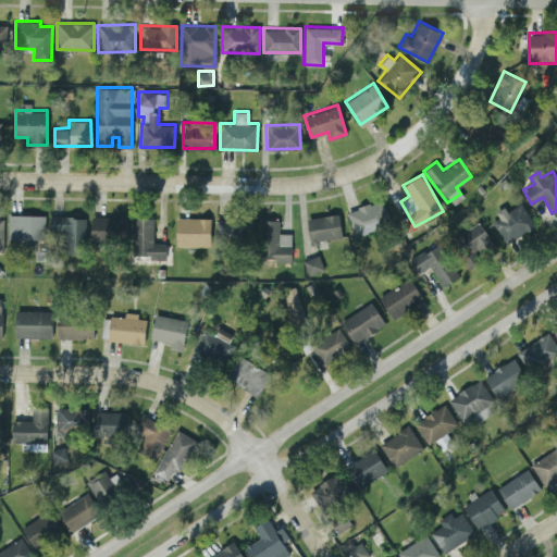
[(355,234),(390,222),(381,198),(346,211),(355,234)]
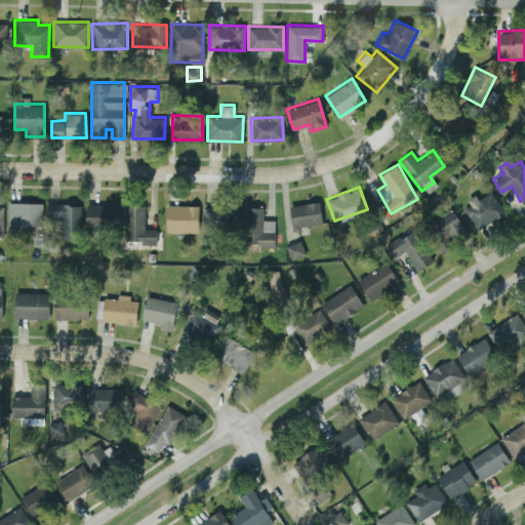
[(462,206),(477,230),(505,212),(489,189),(462,206)]
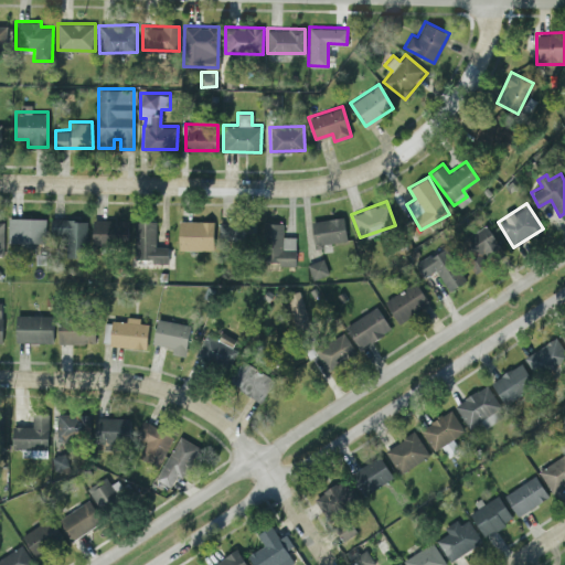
[(45,217),(8,216),(8,242),(45,243),(45,217)]
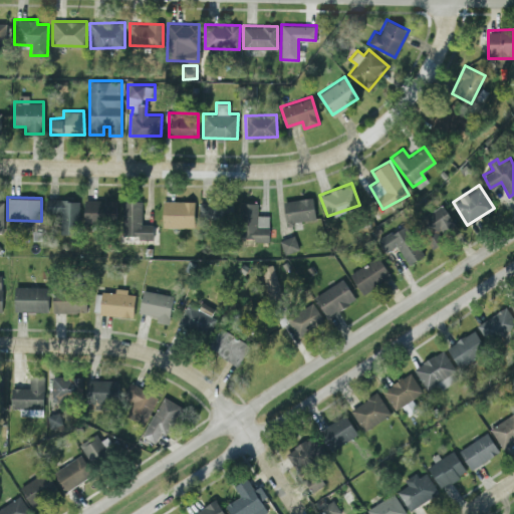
[(315,219),(313,197),(283,200),(285,222),(315,219)]
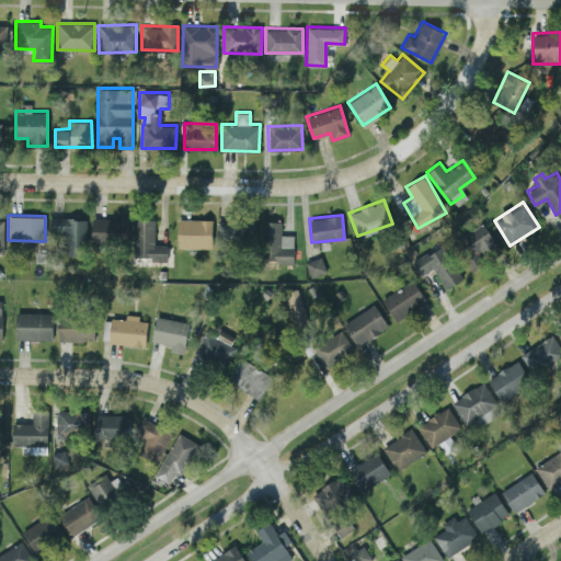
[(66,232),(66,254),(84,254),(86,217),(54,216),(54,232),(66,232)]
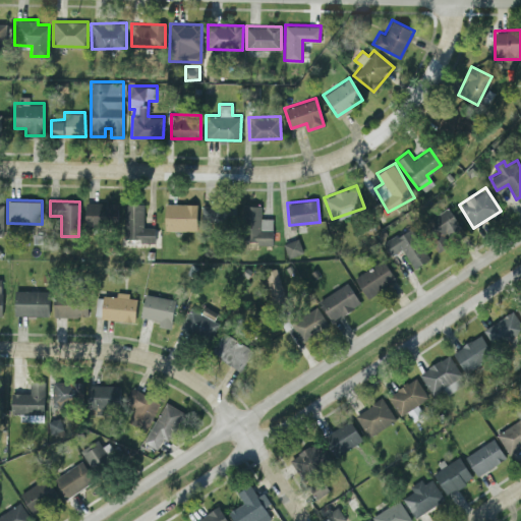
[(109,226),(109,201),(84,203),(85,227),(109,226)]
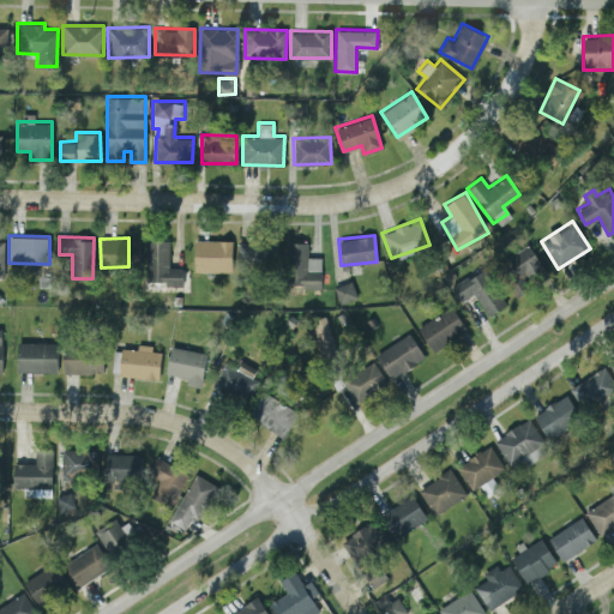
[(182,266),(168,266),(169,239),(146,239),(145,280),(164,281),(164,284),(182,286),(182,266)]
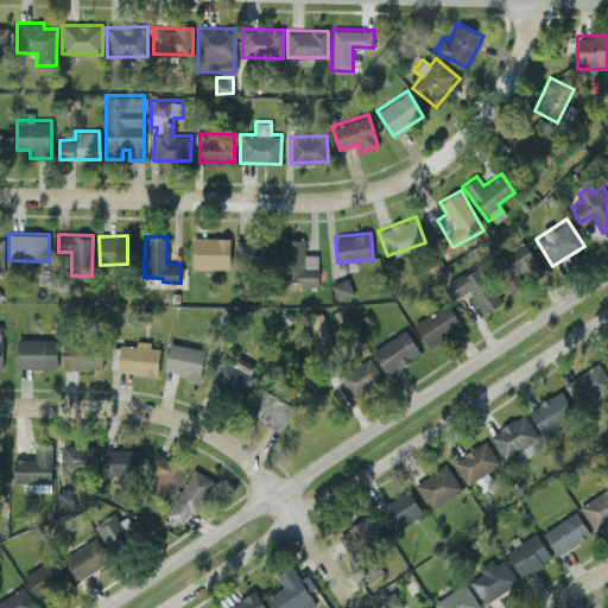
[(229,268),(229,236),(192,236),(192,267),(229,268)]
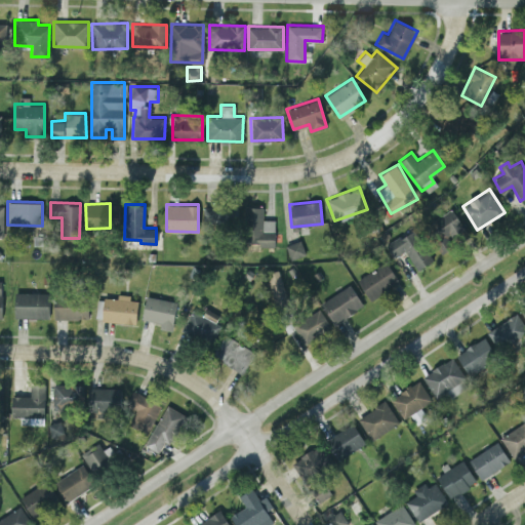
[(203,206),(202,224),(236,225),(237,207),(203,206)]
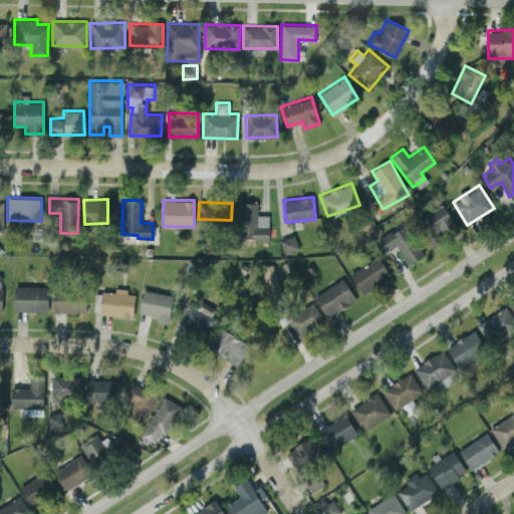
[(268,239),(268,215),(257,215),(257,202),(241,202),(241,239),(268,239)]
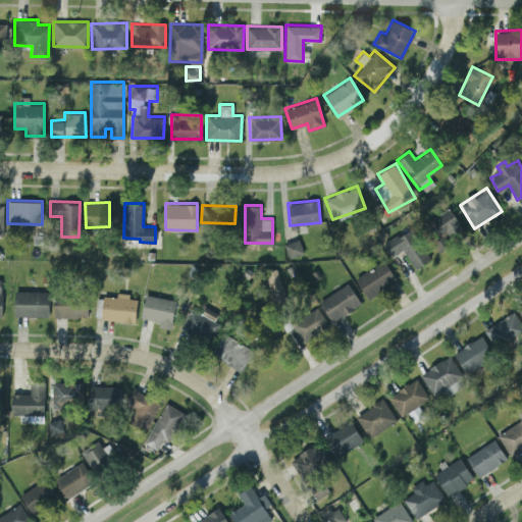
[(463,227),(449,206),(423,223),(441,251),(450,245),(446,239),(463,227)]
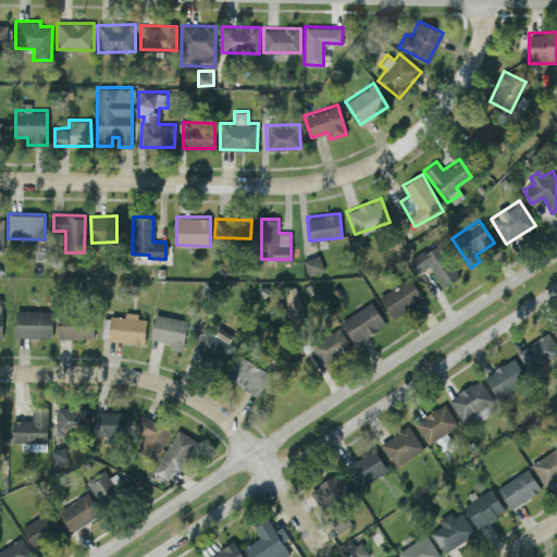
[(430,264),(442,285),(458,276),(438,243),(409,258),(417,272),(430,264)]
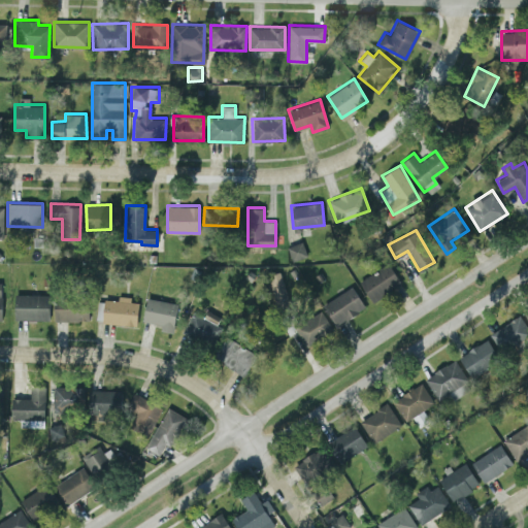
[(292,260),(307,255),(302,240),(287,245),(292,260)]
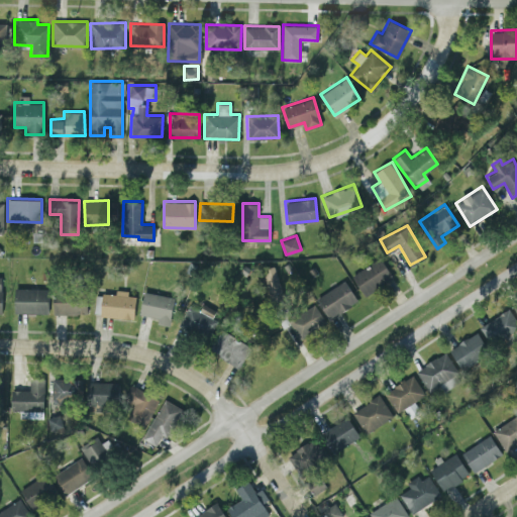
[(365,295),(393,277),(380,256),(351,275),(365,295)]
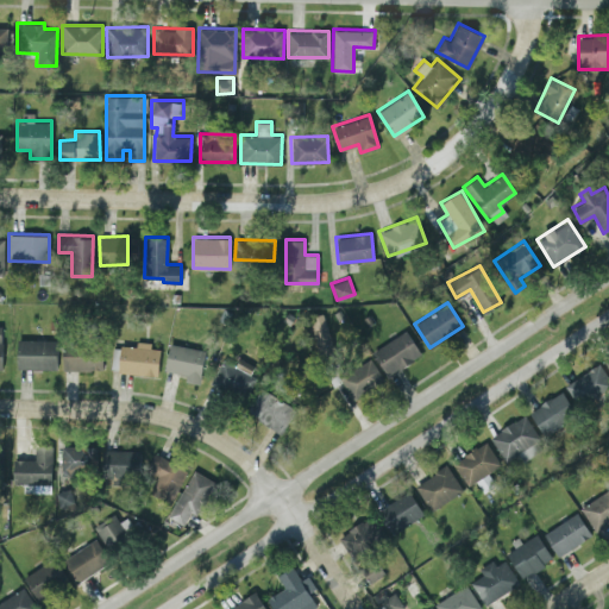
[(333,351),(322,312),(309,315),(320,355),(333,351)]
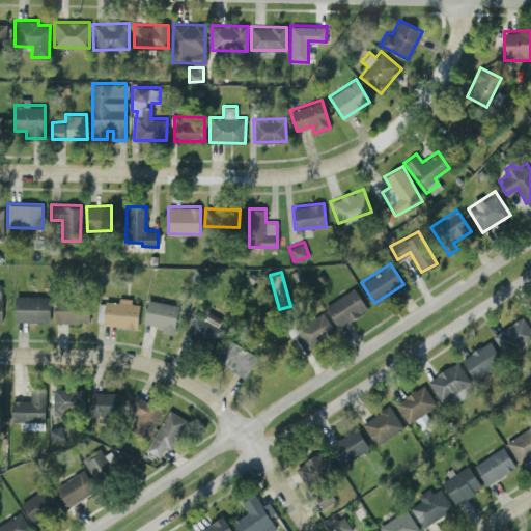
[(338,327),(367,309),(354,287),(325,305),(338,327)]
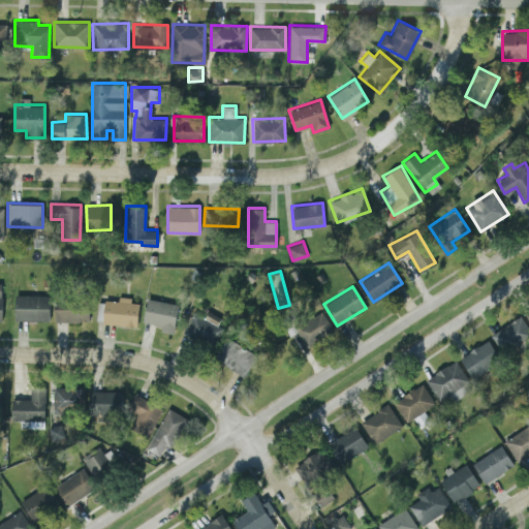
[(49,294),(14,293),(14,319),(49,319),(49,294)]
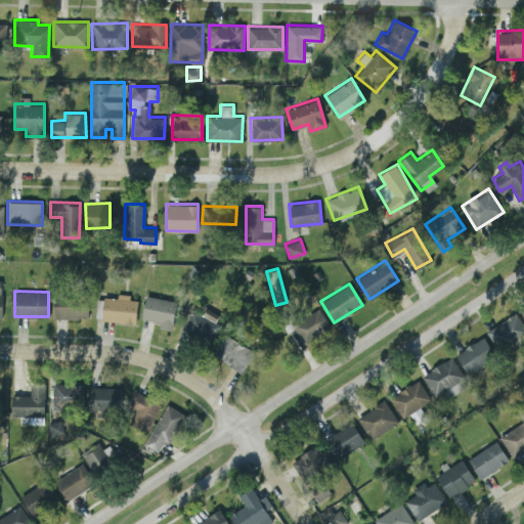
[(117,298),(98,296),(95,317),(135,322),(137,299),(129,298),(129,294),(118,292),(117,298)]
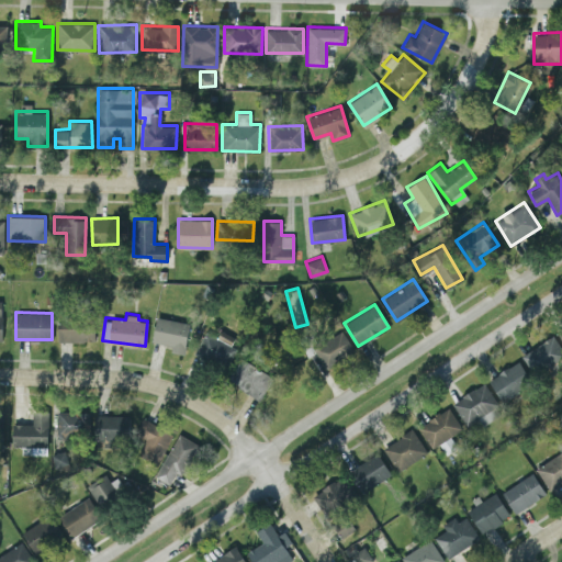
[(152,340),(171,345),(170,350),(183,353),(190,323),(156,316),(152,340)]
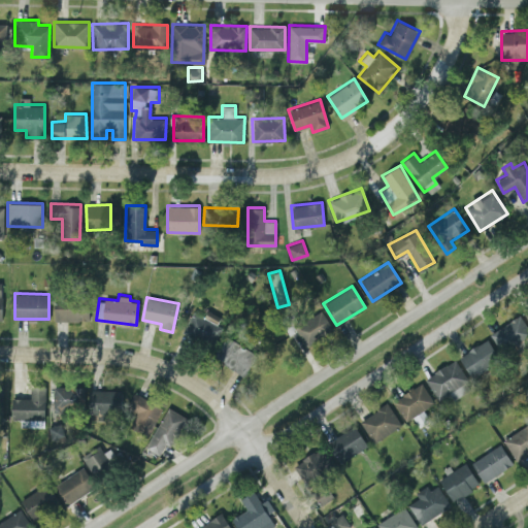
[(55,321),(90,320),(89,299),(54,300),(55,321)]
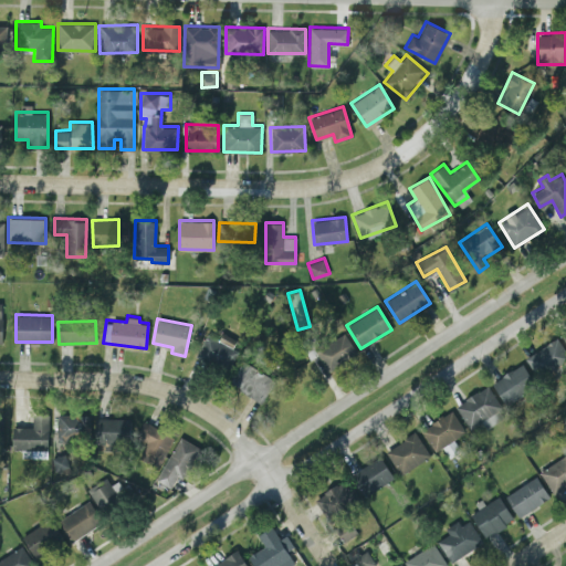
[(315,352),(329,370),(357,352),(343,332),(315,352)]
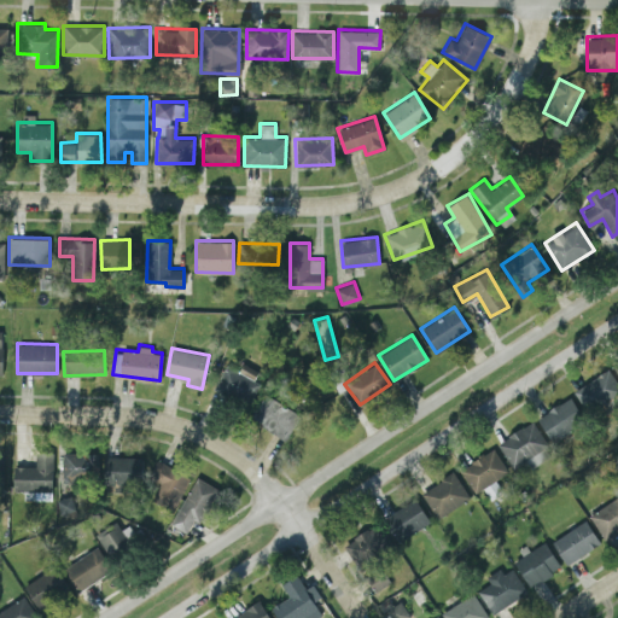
[(254,380),(257,368),(240,363),(239,367),(223,363),(216,391),(251,401),(256,382),(254,380)]
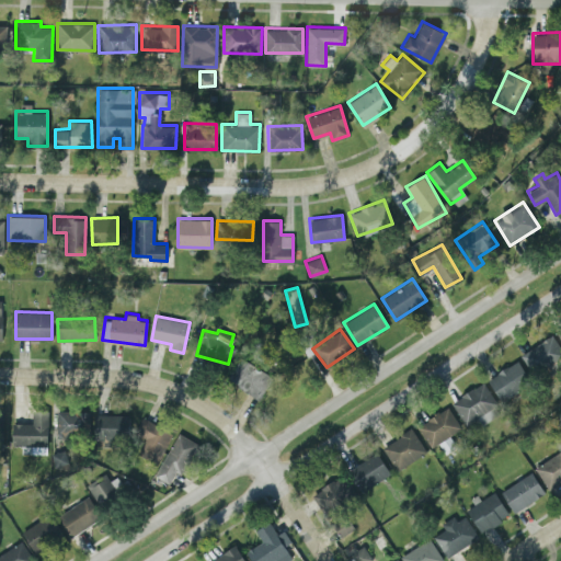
[(523,352),(539,379),(560,365),(560,348),(551,334),(523,352)]
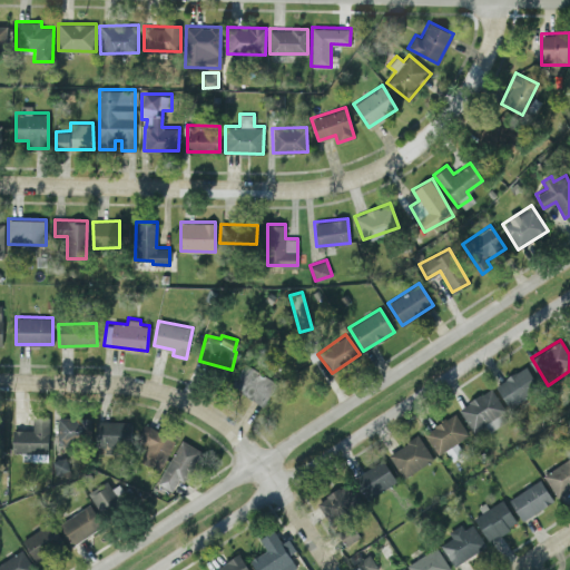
[(263,404),(277,381),(244,362),(229,385),(263,404)]
